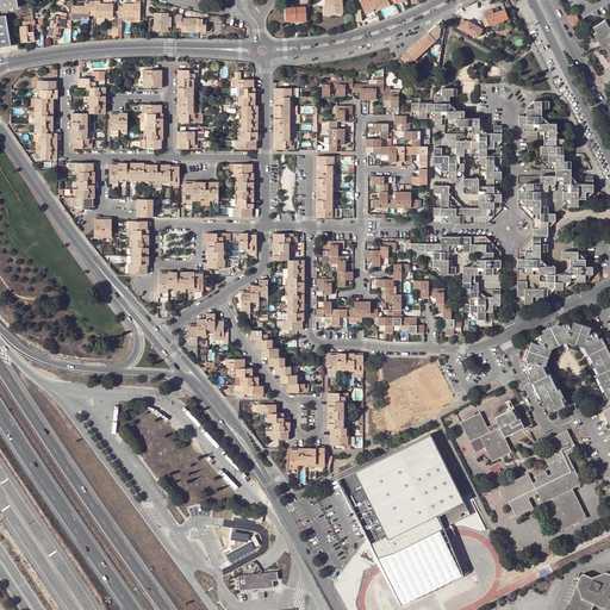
[(0,0),(0,8),(0,11),(11,8),(18,7),(17,0),(0,0)]
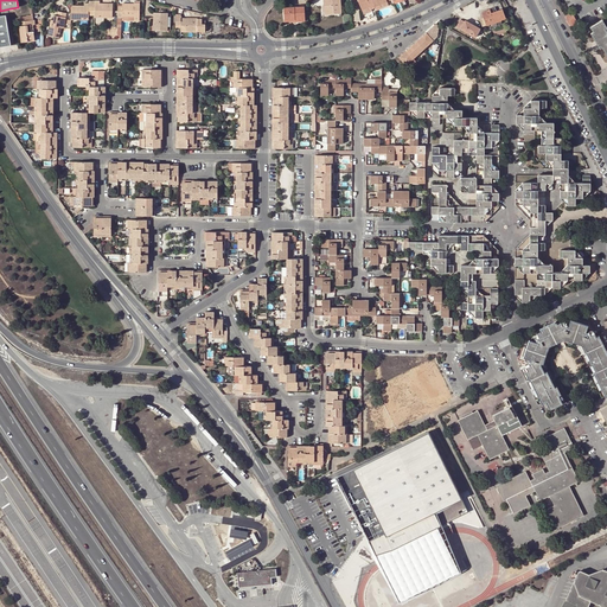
[(88,20),(88,16),(93,16),(94,0),(89,0),(88,4),(84,4),(84,7),(76,6),(71,6),(70,19),(88,20)]
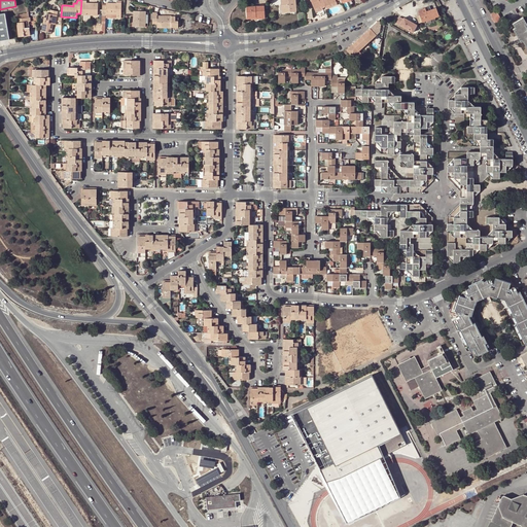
[(86,4),(86,0),(82,0),(81,13),(81,14),(97,15),(98,3),(94,3),(94,4),(86,4)]
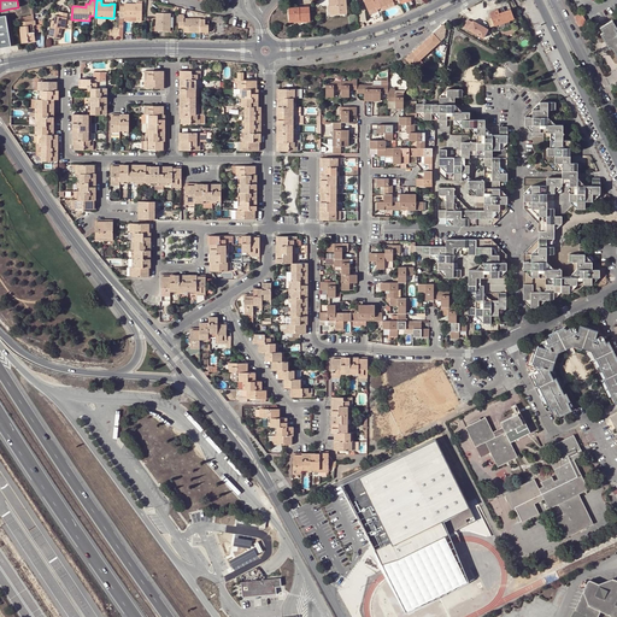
[(340,12),(340,13),(347,12),(346,0),(328,0),(329,7),(330,12),(340,12)]
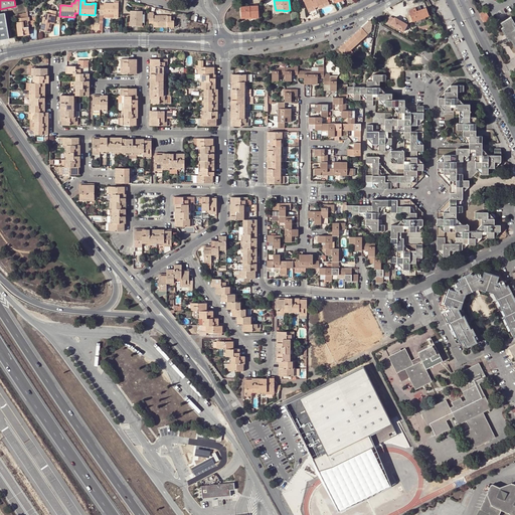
[(303,0),(307,8),(313,5),(314,7),(318,6),(318,5),(315,0),(303,0)]
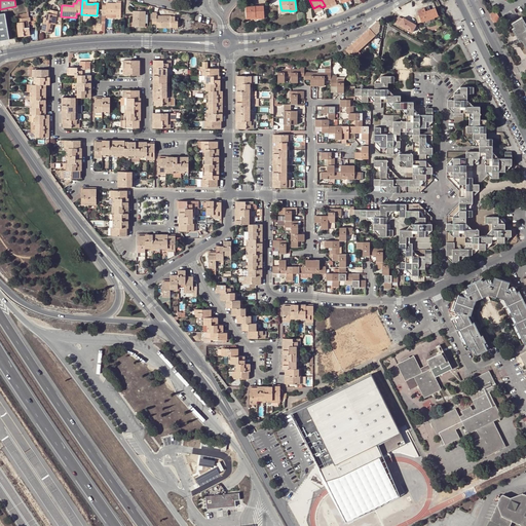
[(106,15),(106,14),(116,14),(121,14),(121,3),(106,3),(106,5),(102,5),(102,24),(105,24),(105,15),(106,15)]
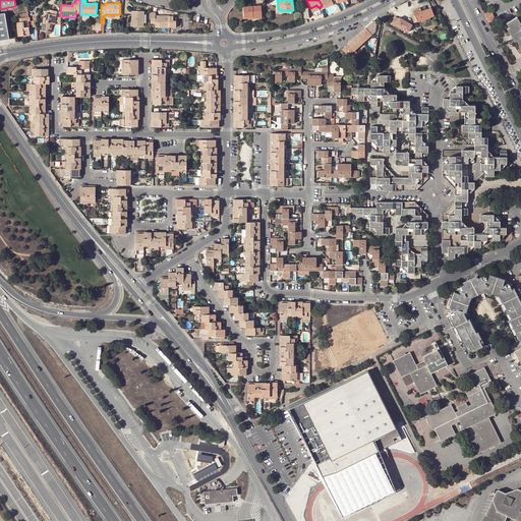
[(277,6),(277,14),(293,13),(293,10),(287,11),(287,10),(279,10),(278,6),(277,6)]
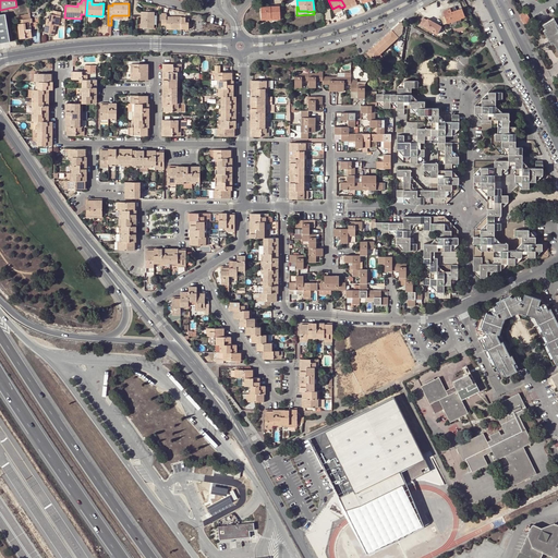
[(447,23),(451,22),(451,20),(460,16),(461,19),(464,16),(462,8),(455,11),(453,8),(443,11),(447,23)]
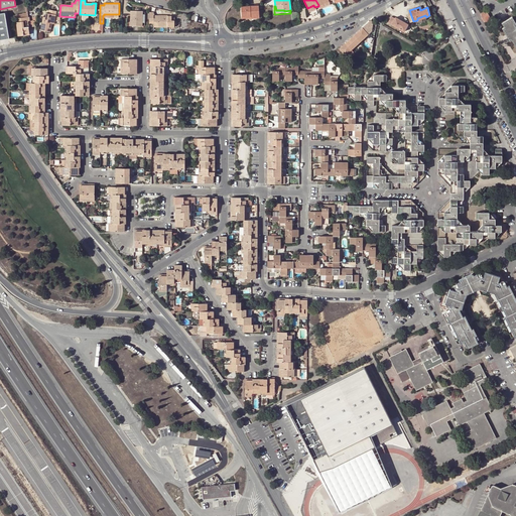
[(480,14),(483,18),(484,18),(485,19),(490,17),(486,9),(481,12),(481,13),(480,14)]
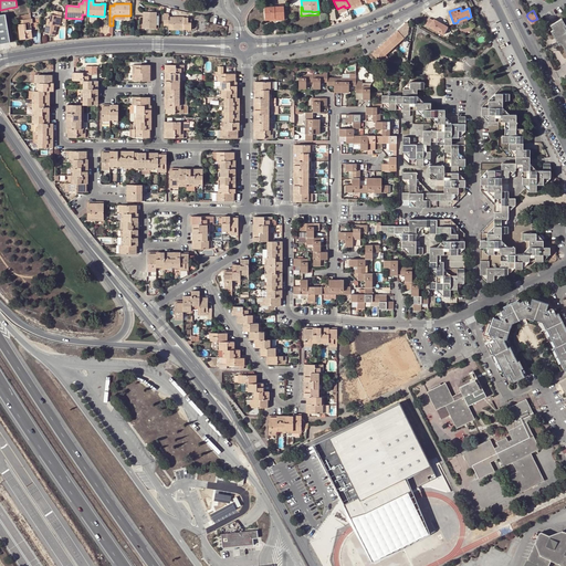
[(59,27),(62,12),(53,11),(52,14),(51,14),(50,19),(49,23),(46,23),(44,33),(55,35),(55,30),(53,30),(54,25),(59,27)]
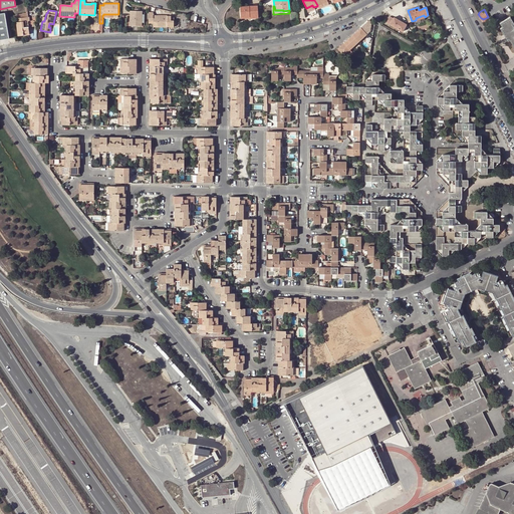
[(130,21),(130,26),(142,26),(142,23),(143,14),(143,11),(131,11),(131,14),(131,15),(131,21),(130,21)]
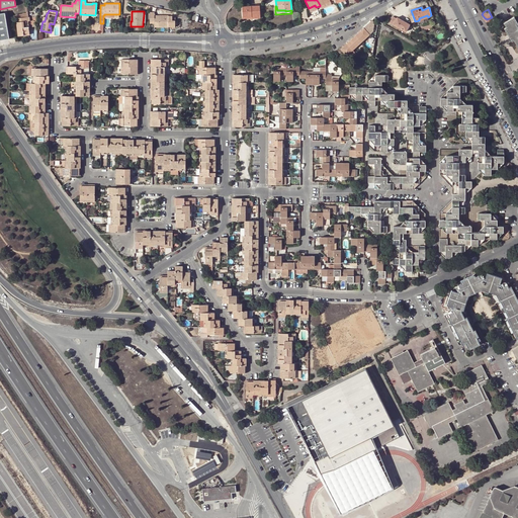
[(175,27),(175,20),(172,20),(172,17),(172,16),(154,16),(154,13),(150,13),(150,23),(154,23),(154,26),(161,26),(175,27)]
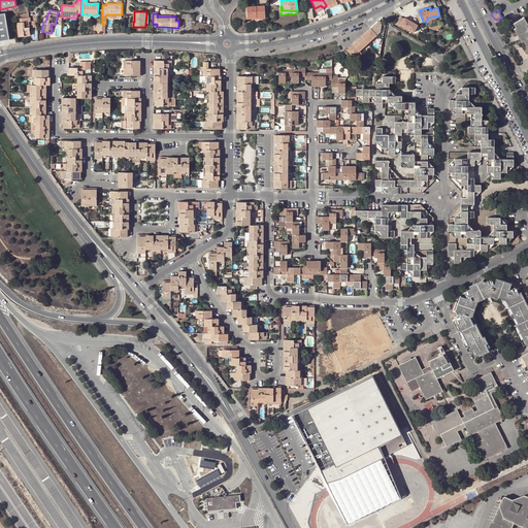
[(0,41),(10,39),(6,14),(0,14),(0,41)]
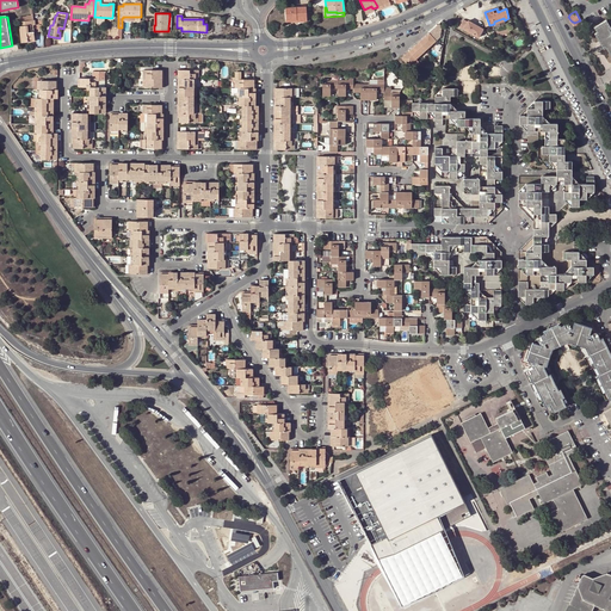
[(460,28),(480,37),(483,29),(469,20),(468,22),(464,19),(460,28)]
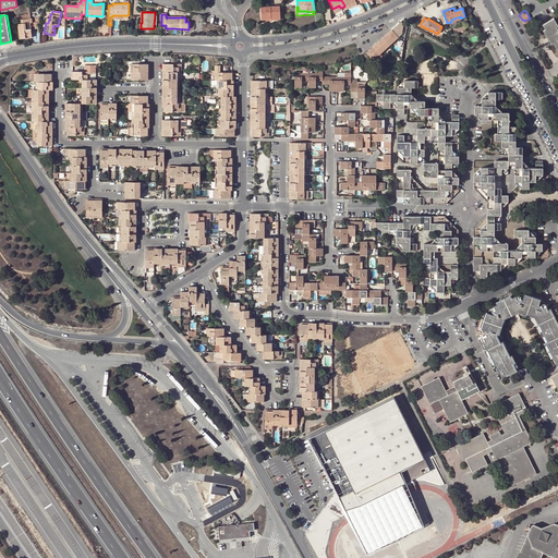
[(17,24),(20,38),(32,37),(31,28),(28,29),(28,23),(29,23),(32,23),(32,19),(31,19),(20,20),(21,23),(17,24)]
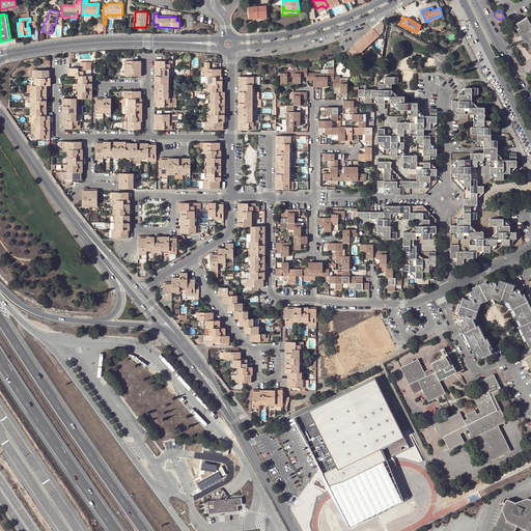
[(516,24),(519,28),(527,40),(530,48),(530,24),(527,18),(516,24)]
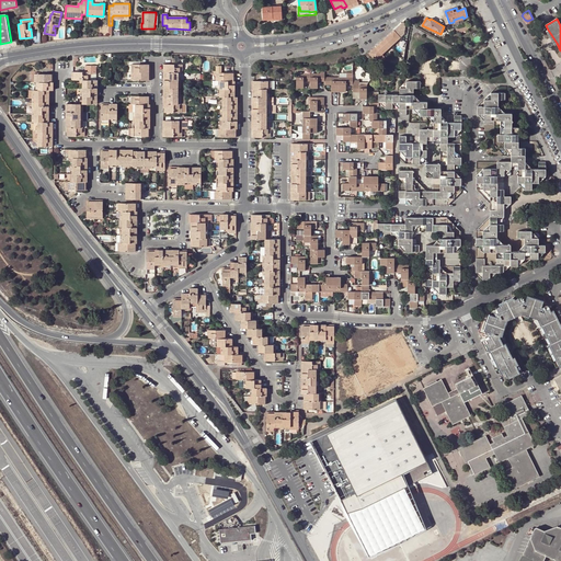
[(456,27),(457,33),(468,30),(466,24),(456,27)]
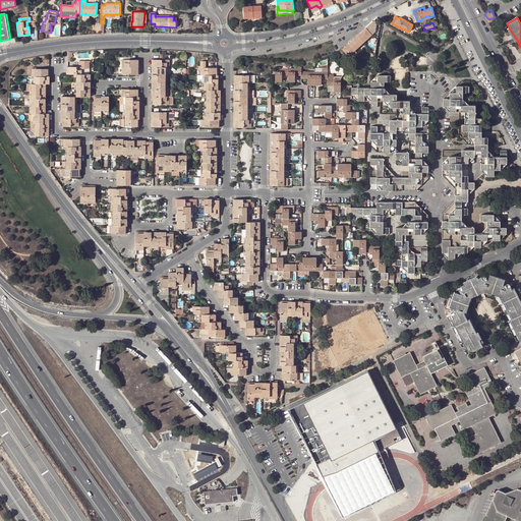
[(515,41),(517,40),(509,27),(507,29),(515,41)]
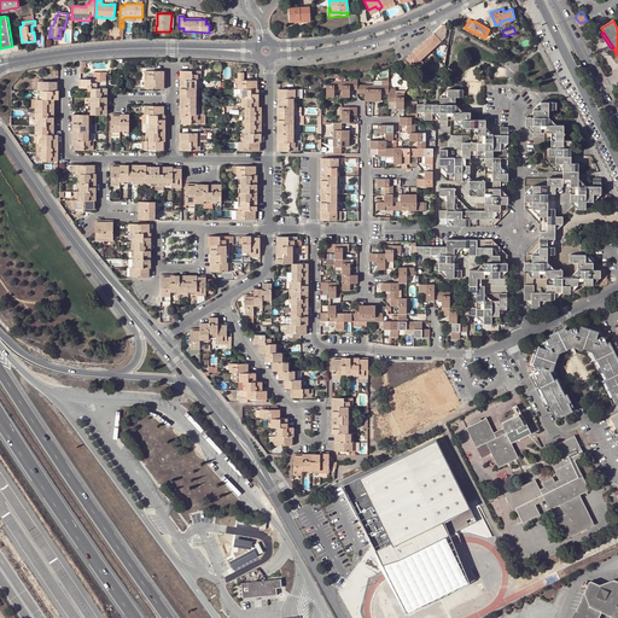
[(421,59),(441,42),(435,35),(407,59),(418,70),(425,64),(421,59)]
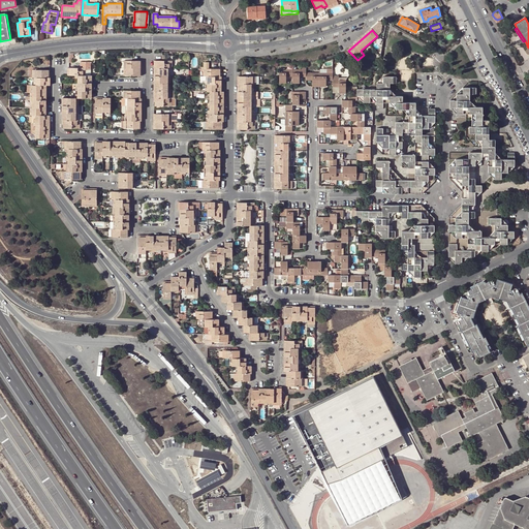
[(81,67),(69,67),(68,67),(67,67),(67,75),(75,75),(85,75),(85,67),(90,67),(90,62),(81,62),(81,67)]
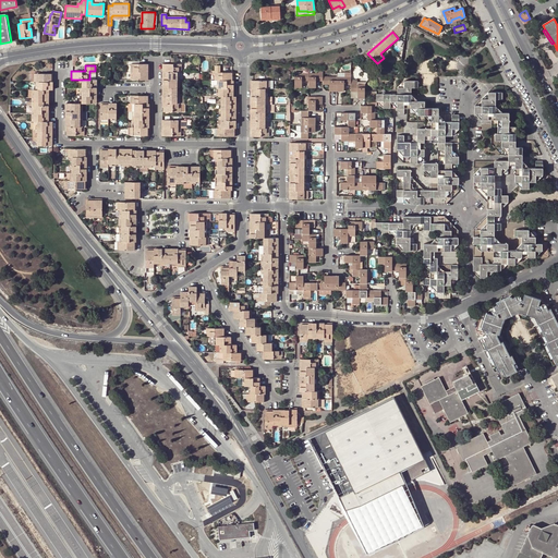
[(215,81),(217,81),(233,81),(233,73),(232,73),(231,73),(220,73),(220,65),(215,65),(215,71),(213,71),(213,73),(215,73),(215,81)]
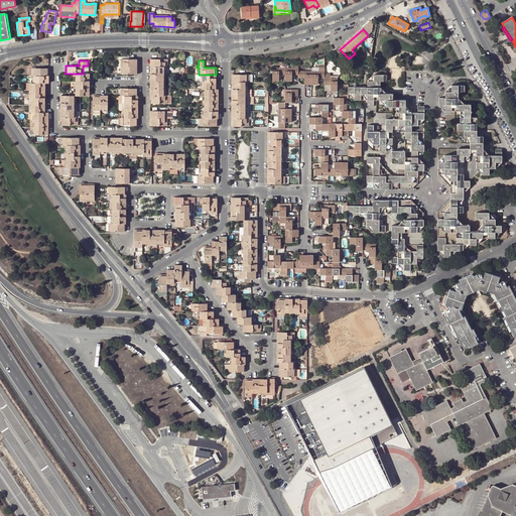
[(138,75),(138,67),(121,66),(121,74),(138,75)]
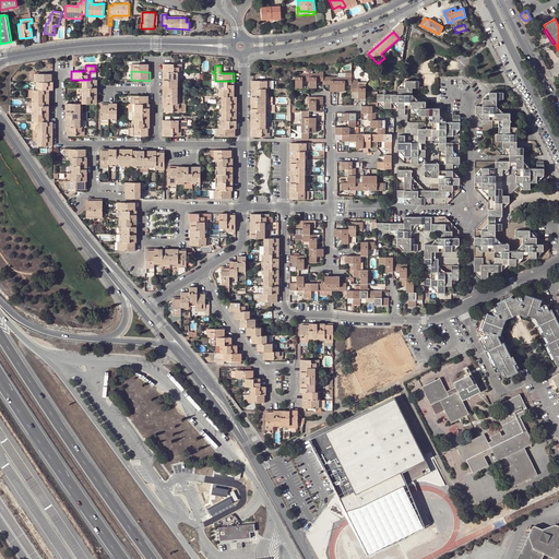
[(302,73),(295,73),(295,87),(301,87),(301,80),(309,80),(309,73),(302,73)]
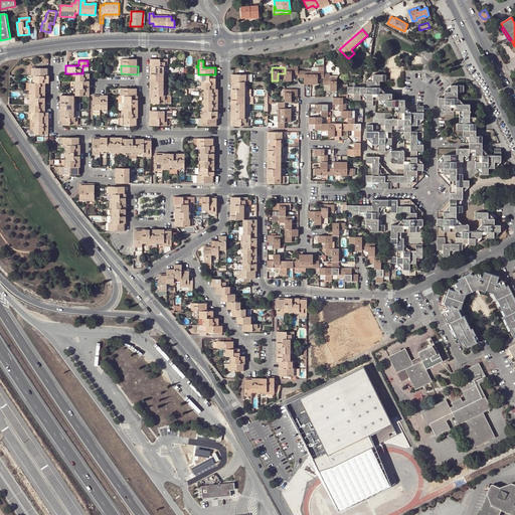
[(293,73),(298,74),(298,69),(298,67),(294,67),(285,67),(285,73),(285,80),(293,80),(293,73)]
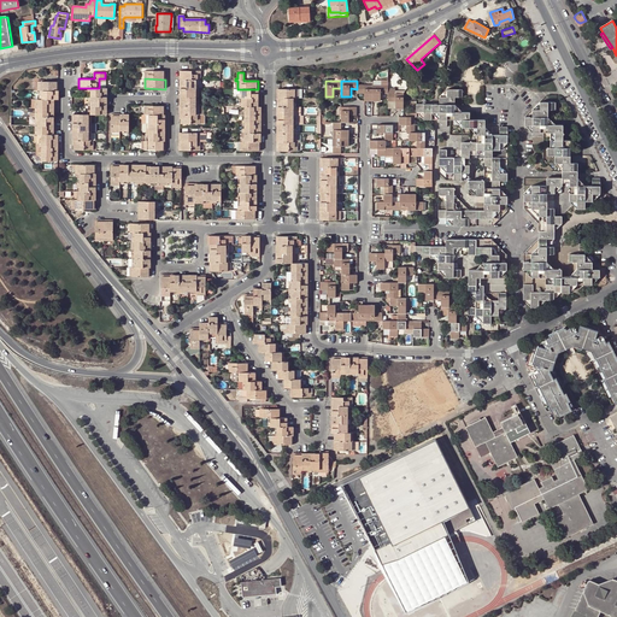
[(372,83),(368,83),(357,83),(357,89),(357,92),(365,92),(365,99),(372,99),(372,83)]
